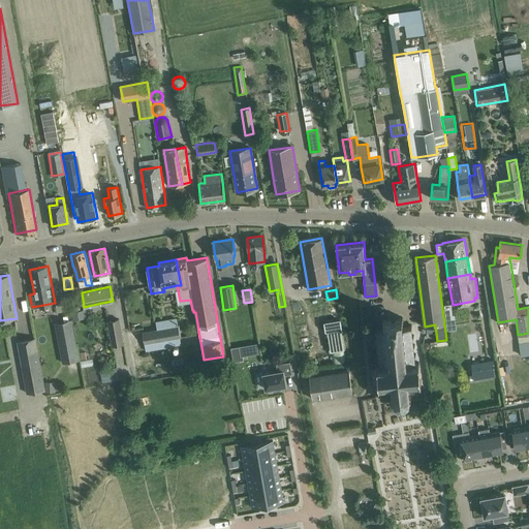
[(85,309),(71,311),(72,319),(87,317),(85,309)]
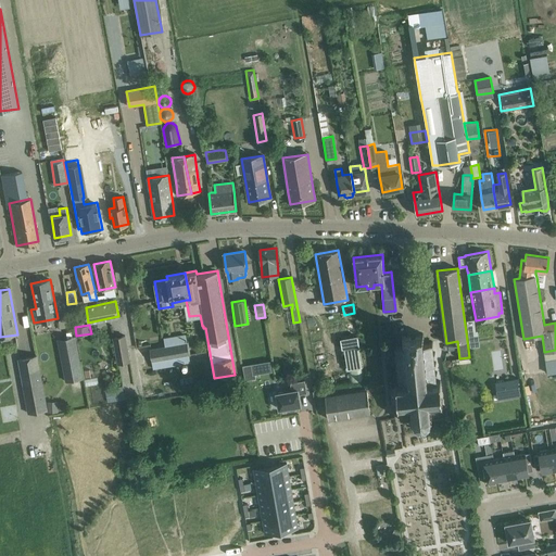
[(433,342),(432,341),(431,342),(422,343),(422,337),(425,335),(422,333),(421,336),(413,337),(405,337),(403,335),(402,337),(404,339),(405,345),(396,345),(395,344),(394,345),(390,346),(391,357),(394,356),(394,357),(396,357),(397,366),(395,366),(395,367),(397,367),(399,376),(396,376),(396,378),(399,377),(400,387),(394,387),(397,417),(408,416),(416,425),(426,424),(433,414),(444,413),(441,382),(437,382),(436,374),(438,374),(438,371),(436,373),(434,364),(437,364),(437,362),(434,362),(433,354),(436,353),(436,352),(433,352),(432,343),(433,342)]
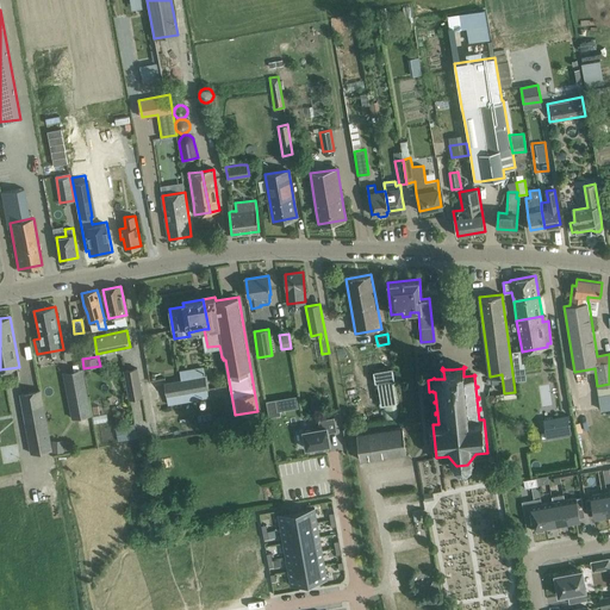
[(129,399),(142,397),(136,368),(123,372),(129,399)]
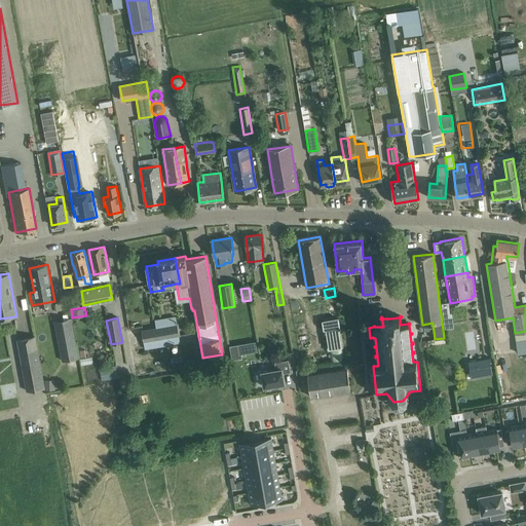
[(338,317),(323,321),(325,335),(327,335),(329,344),(327,345),(328,350),(329,350),(331,362),(346,359),(338,317)]
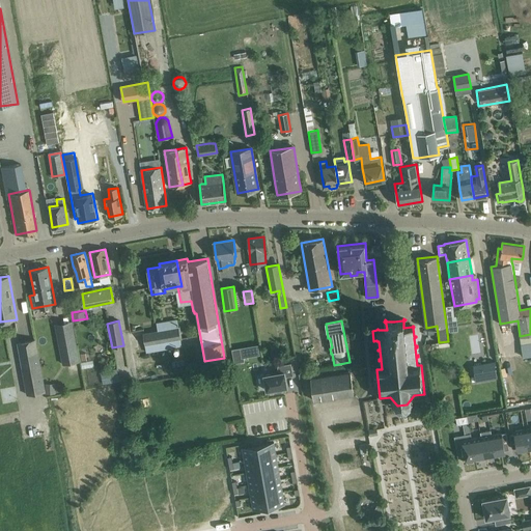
[(180,345),(179,338),(177,328),(157,331),(143,334),(146,352),(180,345)]
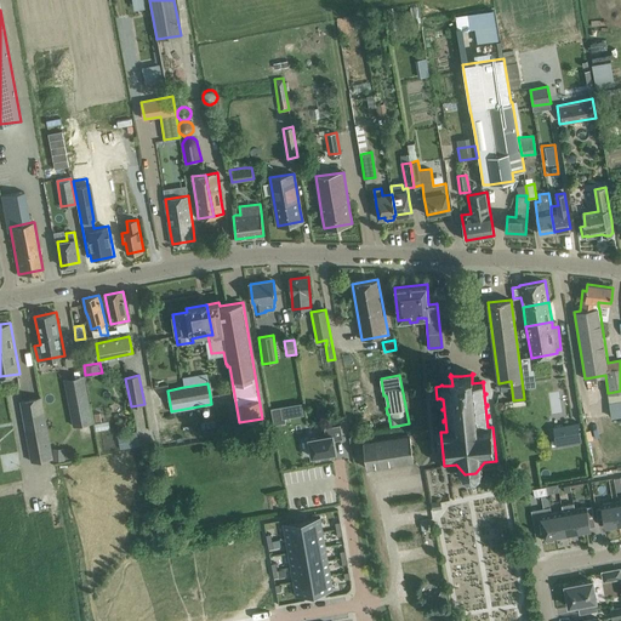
[(86,387),(68,391),(74,426),(93,422),(86,387)]
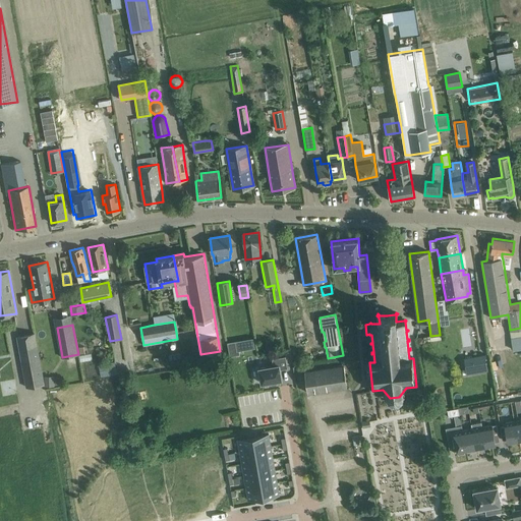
[(35,333),(17,336),(26,387),(44,384),(35,333)]
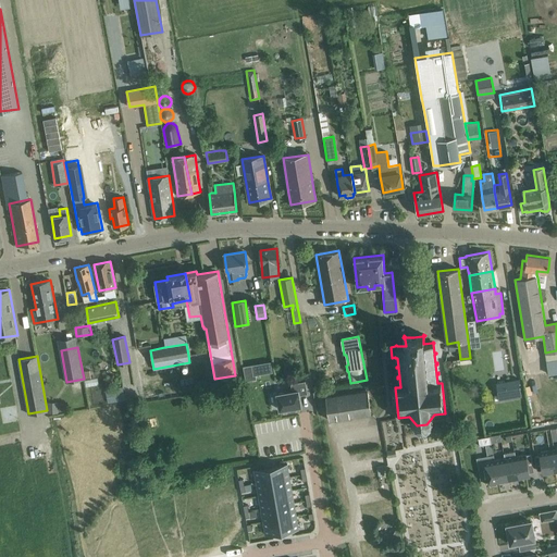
[(251,364),(243,366),(245,380),(256,379),(256,374),(252,375),(251,364)]
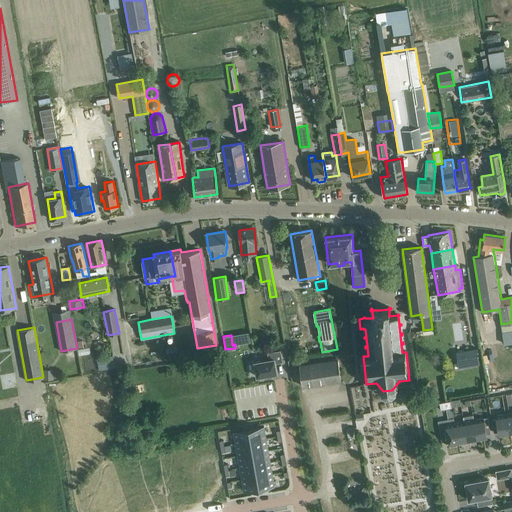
[(477,348),(456,351),(459,368),(480,364),(477,348)]
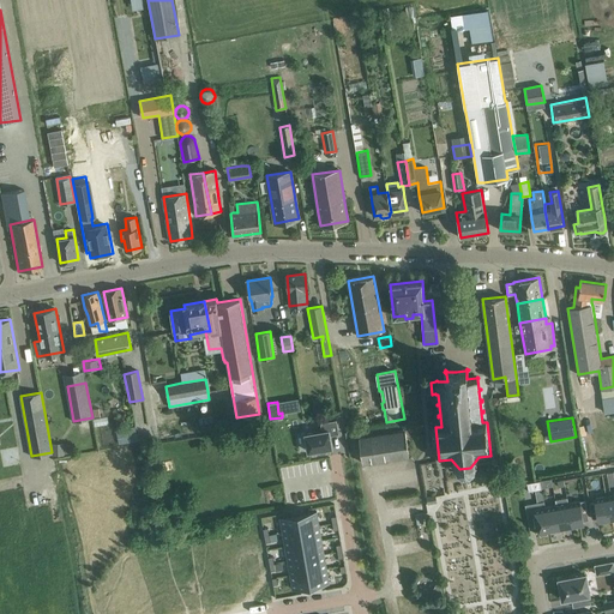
[(321,431),(305,434),(308,451),(332,447),(330,435),(339,434),(337,420),(320,422),(321,431)]
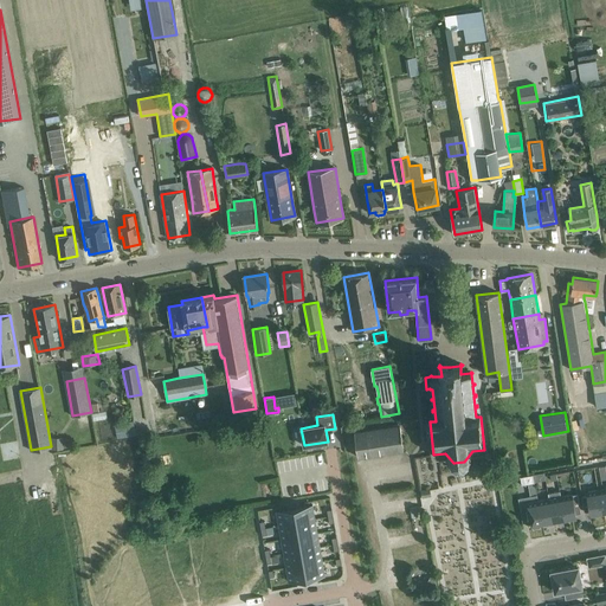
[(133,420),(114,425),(117,438),(135,433),(133,420)]
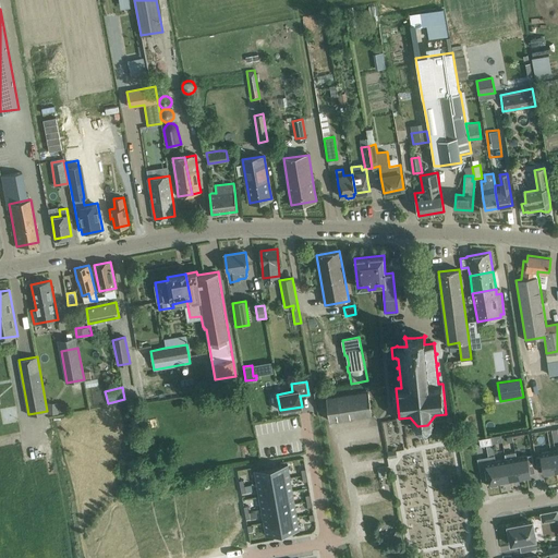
[(372,415),(370,402),(368,391),(326,398),(328,409),(329,422),(372,415)]
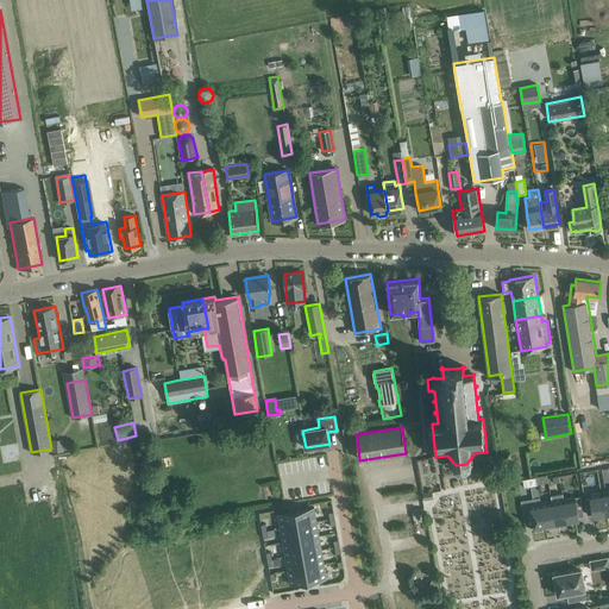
[(63,439),(52,440),(52,451),(63,451),(63,439)]
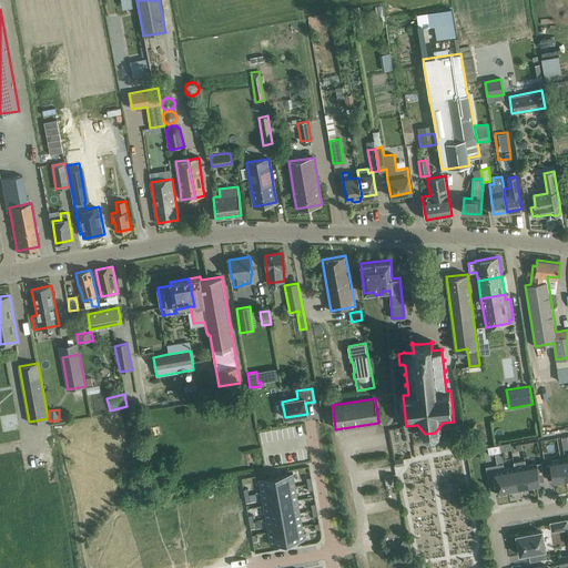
[(524,460),(529,486),(540,484),(539,482),(545,480),(541,463),(536,464),(526,465),(525,459),(524,460)]
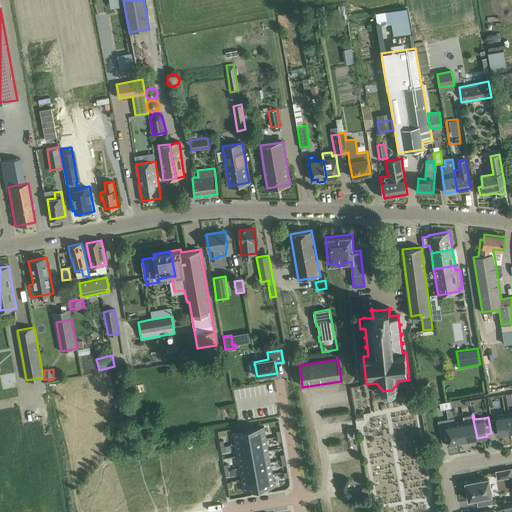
[(494,432),(498,431),(499,434),(509,432),(506,414),(496,415),(496,419),(491,419),(494,432)]
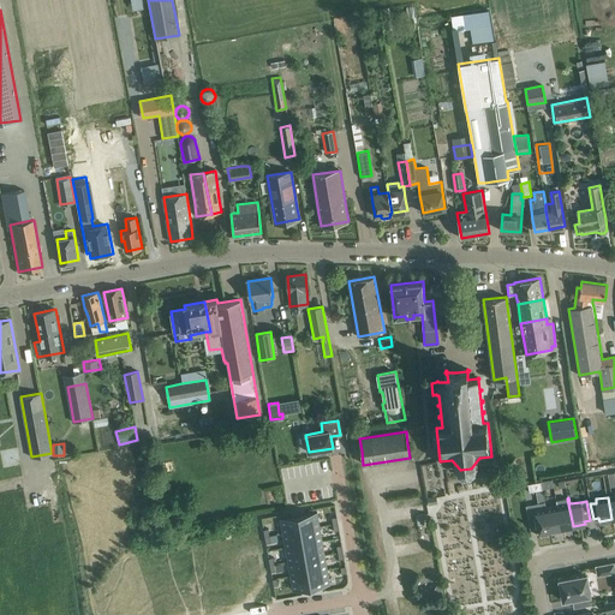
[(557,506),(556,506),(561,529),(573,526),(567,499),(556,500),(557,506)]
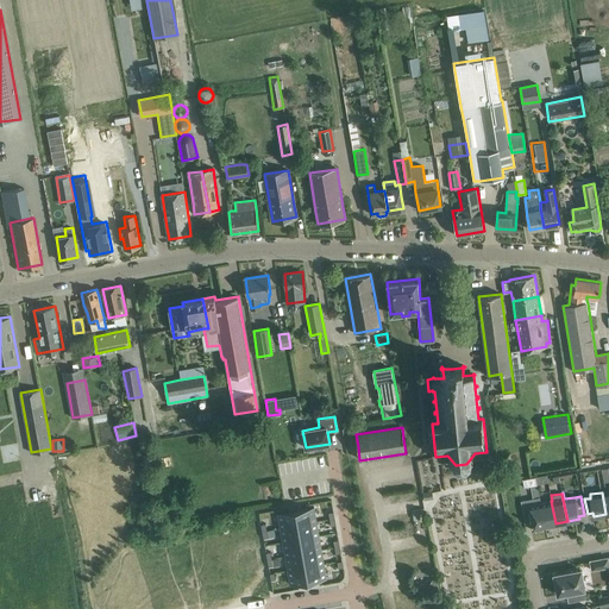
[(551,501),(540,503),(544,527),(546,527),(545,525),(556,523),(551,501)]
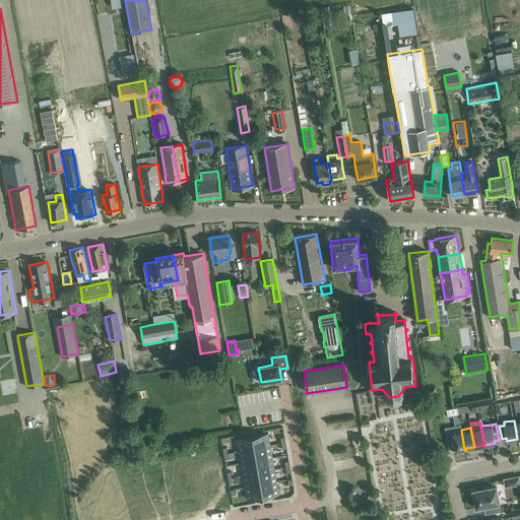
[(456,452),(464,450),(461,430),(451,432),(454,452),(456,452)]
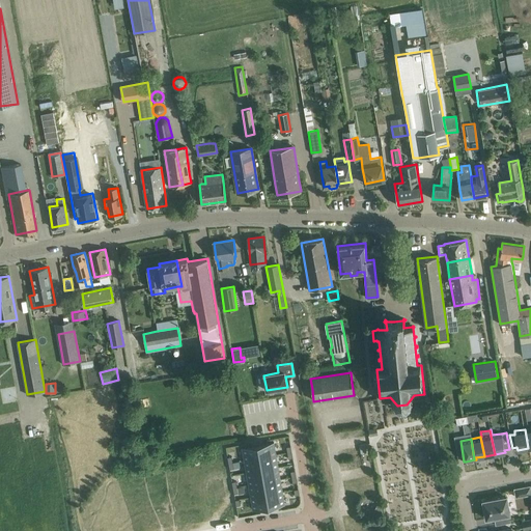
[(274,442),(257,444),(260,457),(276,454),(274,442)]
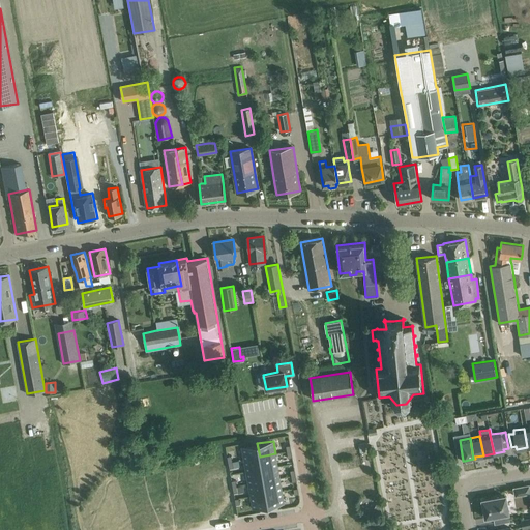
[(257,443),(241,446),(243,459),(260,457),(257,443)]
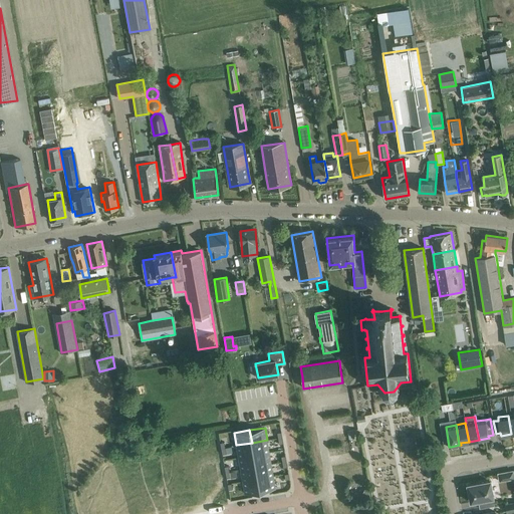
[(269,452),(267,440),(252,443),(254,455),(269,452)]
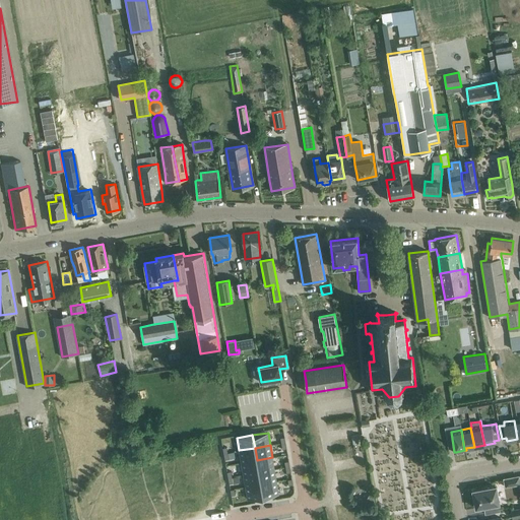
[(255,448),(239,450),(242,462),(257,460),(255,448)]
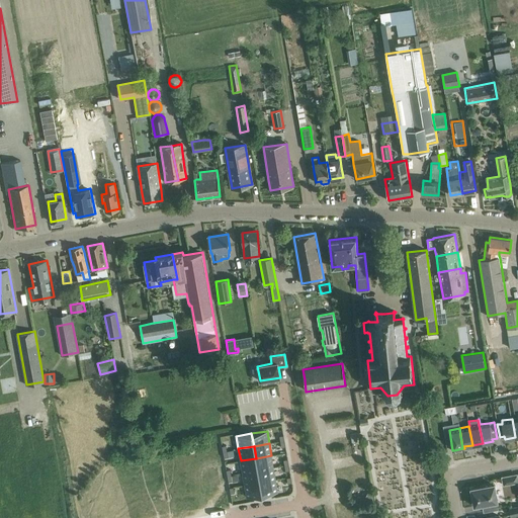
[(273,467),(271,455),(256,458),(258,469),(273,467)]
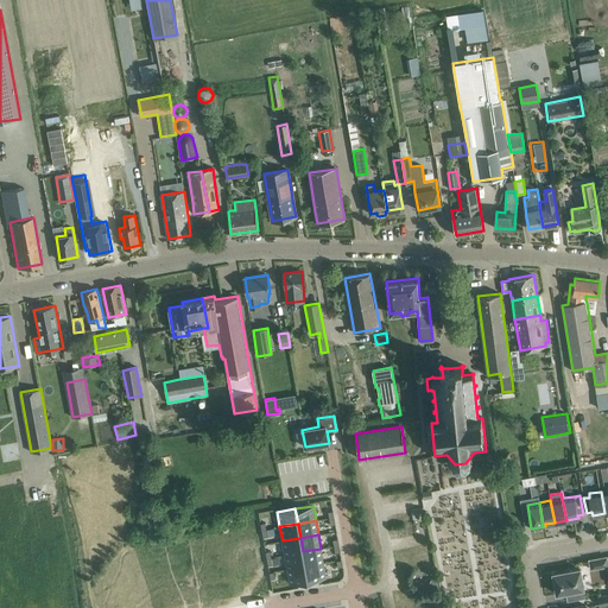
[(301,538),(283,540),(285,555),(303,551),(301,538)]
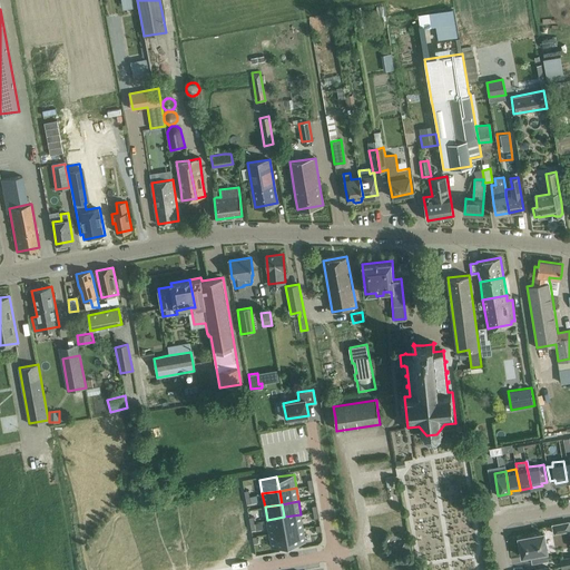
[(303,527),(301,514),(284,517),(286,530),(303,527)]
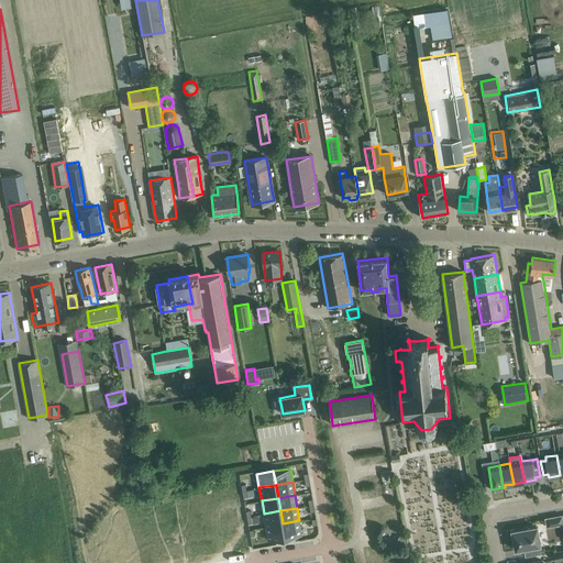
[(280,510),(264,514),(266,527),(283,523),(280,510)]
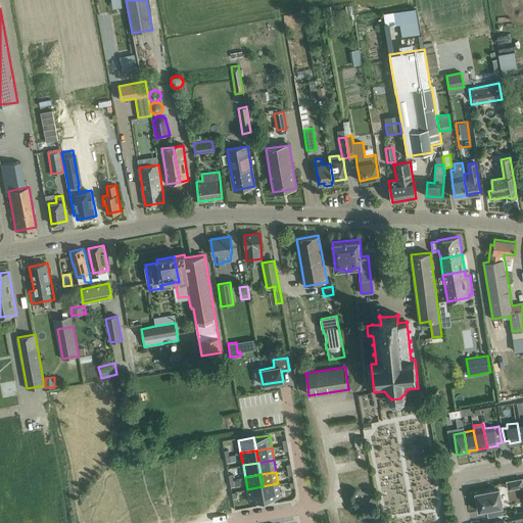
[(522,484),(522,478),(507,481),(509,489),(522,486),(522,484)]
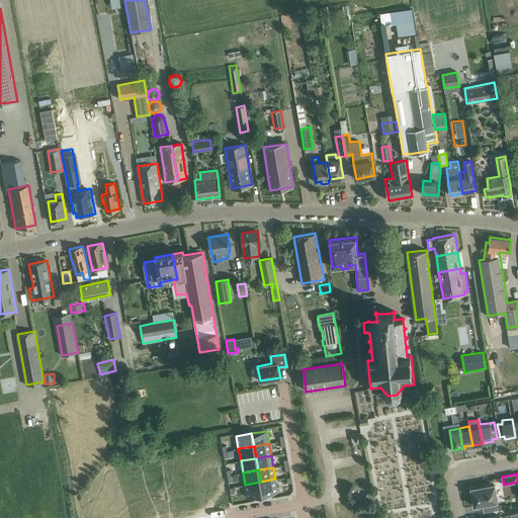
[(275,479),(260,482),(262,495),(278,492),(275,479)]
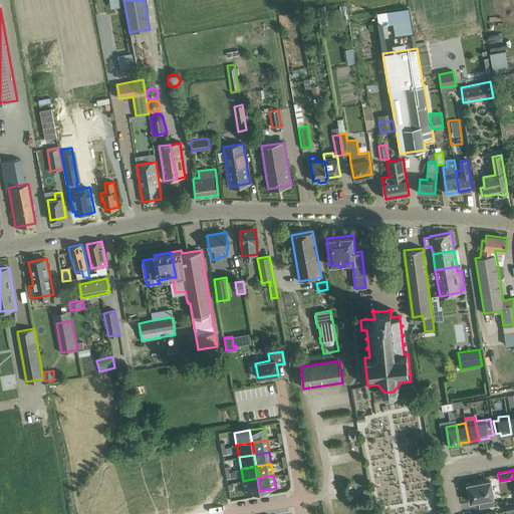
[(258,478),(243,481),(245,493),(260,491),(258,478)]
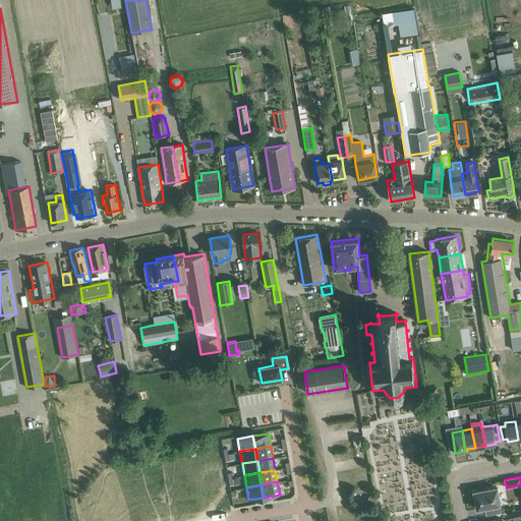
[(502,512),(500,505),(497,486),(474,491),(477,509),(487,507),(489,514),(485,514),(486,515),(502,512)]
